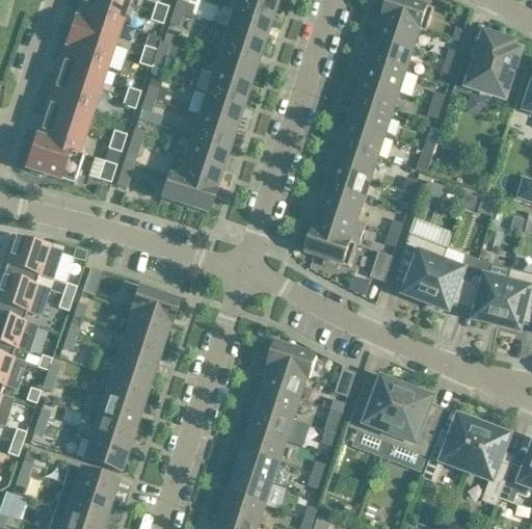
[(120,23),(127,2),(121,0),(80,0),(77,9),(120,23)]
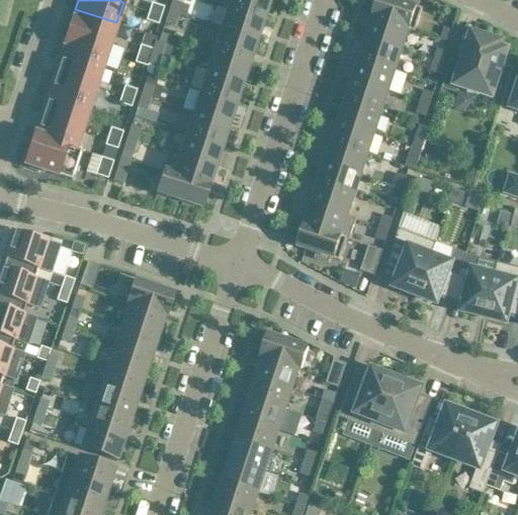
[(181,2),(175,0),(172,0),(168,10),(178,13),(181,2)]
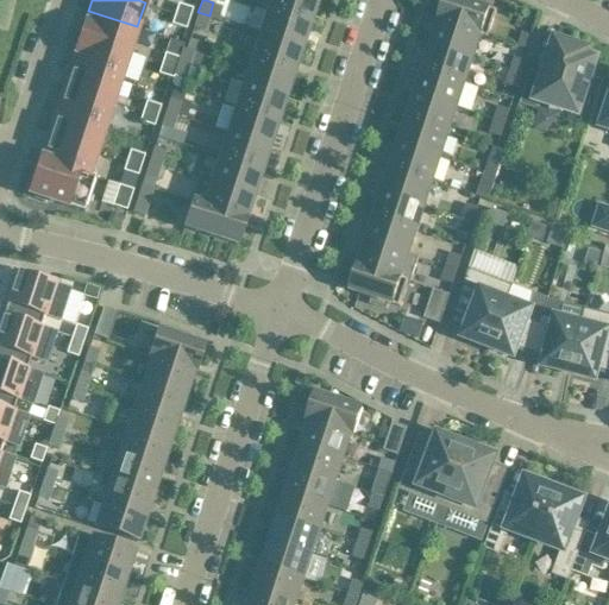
[(309,21),(316,0),(269,0),(268,7),(309,21)]
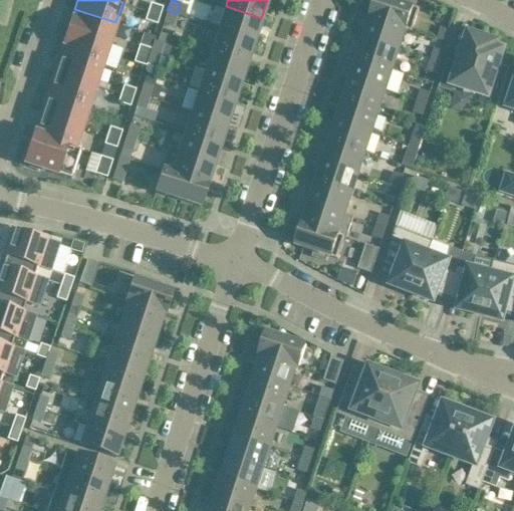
[(374,0),(369,16),(370,16),(370,15),(406,27),(406,28),(412,30),(419,7),(410,4),(412,0),(397,0),(374,0)]
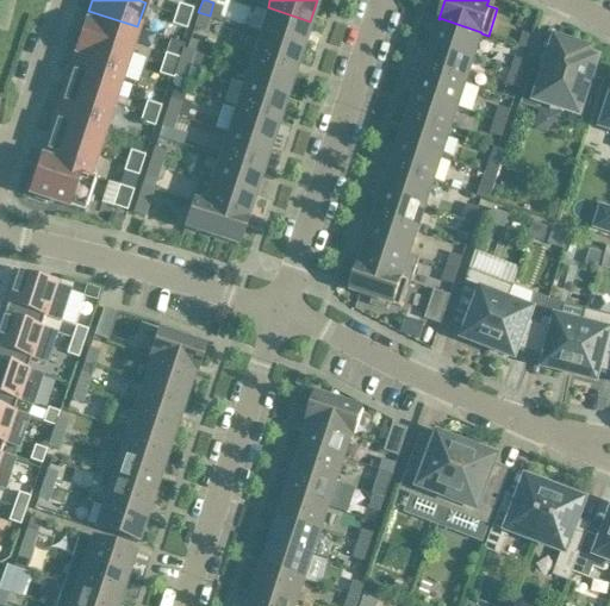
[(190,17),(193,7),(179,2),(175,12),(190,17)]
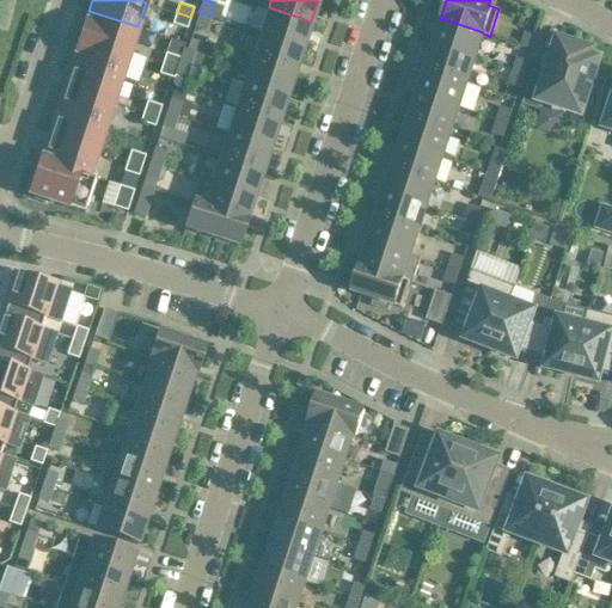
[(224,28),(230,12),(215,6),(209,22),(224,28)]
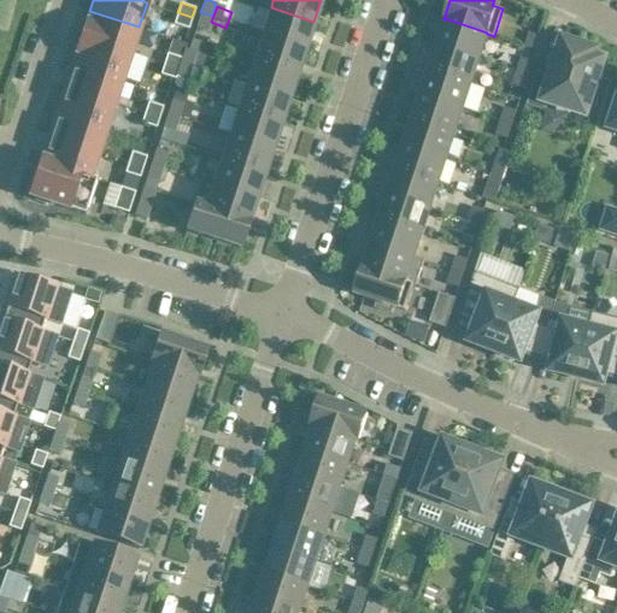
[(305,47),(313,22),(271,7),(263,33),(305,47)]
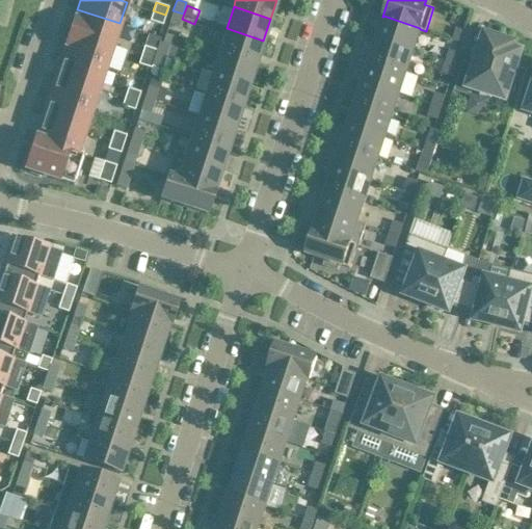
[(112,45),(120,23),(77,9),(71,30),(70,30),(112,45)]
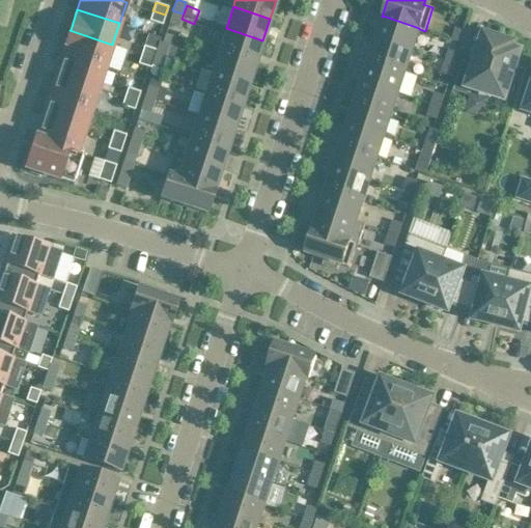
[(162,24),(165,15),(152,10),(149,20),(162,24)]
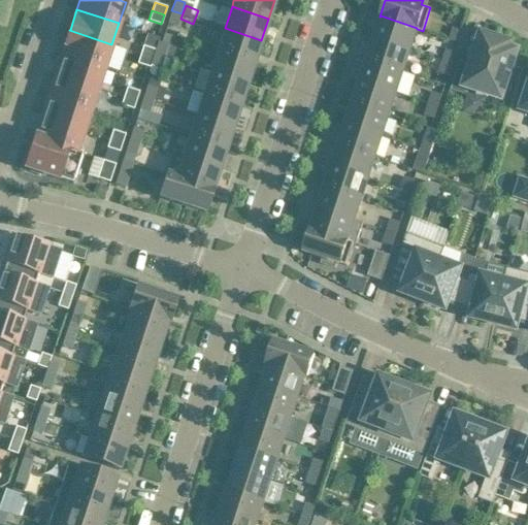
[(177,25),(182,13),(171,10),(167,22),(177,25)]
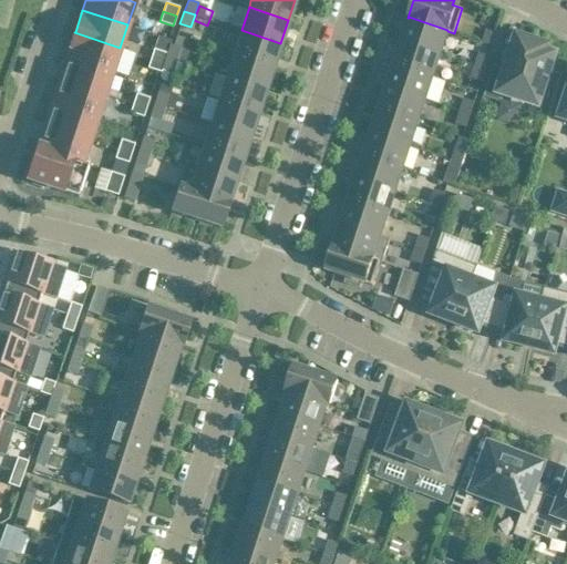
[(441,52),(447,31),(447,30),(409,17),(409,18),(401,40),(441,52)]
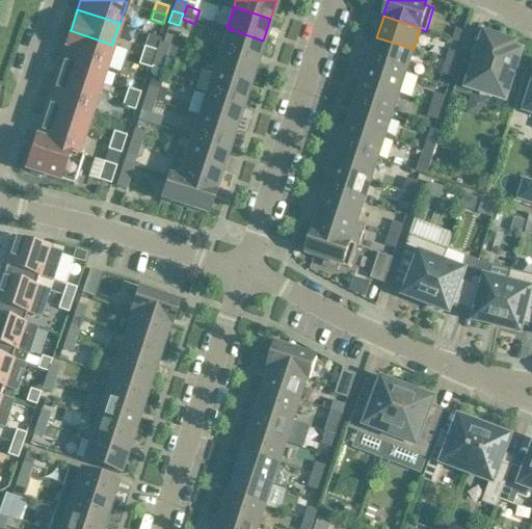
[(456,27),(452,38),(462,42),(467,30),(456,27)]
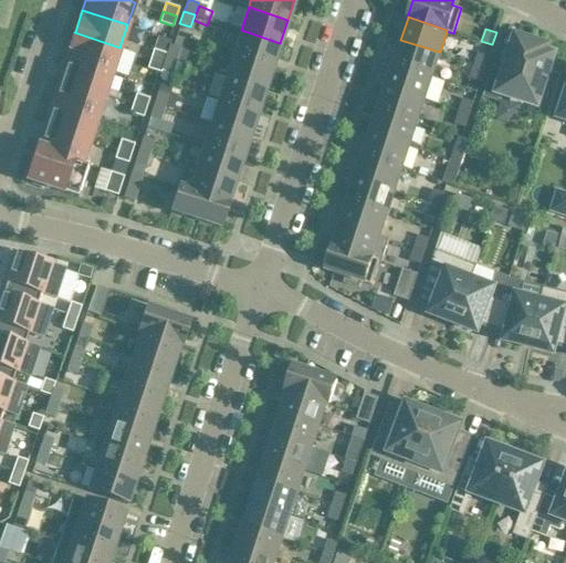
[(272,65),(280,43),(241,30),(233,53),(272,65)]
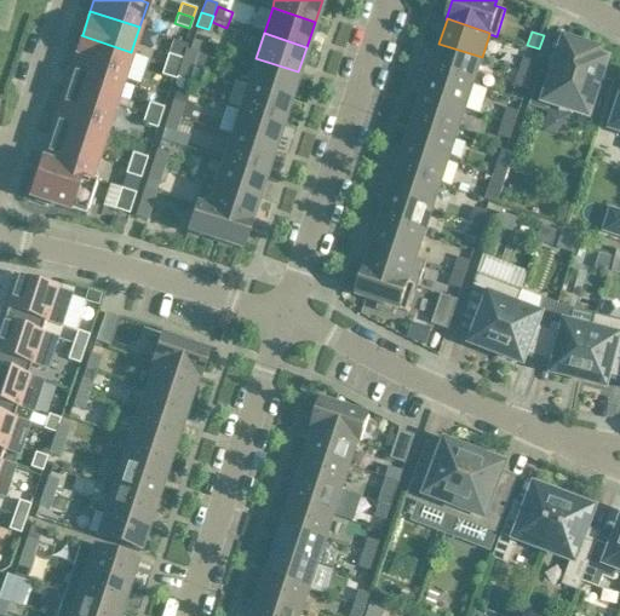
[(124,76),(131,52),(81,35),(80,36),(81,36),(74,61),(124,76)]
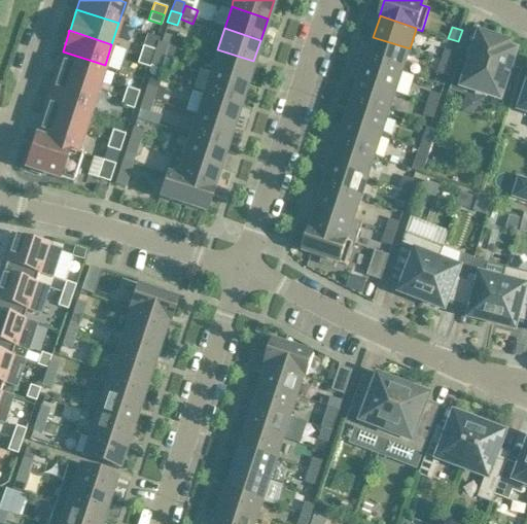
[(507,43),(502,41),(501,42),(494,39),(494,38),(481,34),(471,64),(460,60),(459,61),(458,61),(450,88),(464,93),(466,84),(499,95),(514,50),(506,47),(507,43)]
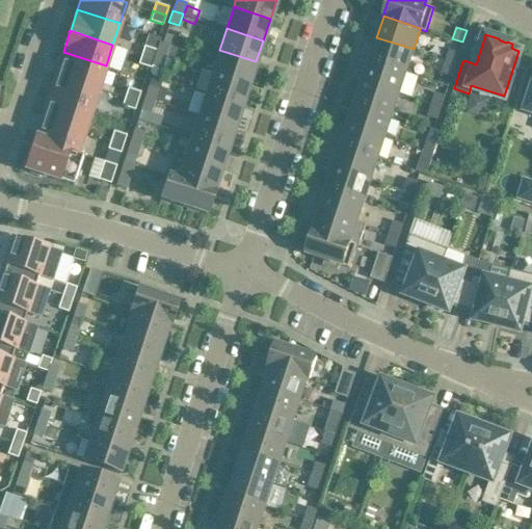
[(406,71),(414,49),(376,37),(370,58),(406,71)]
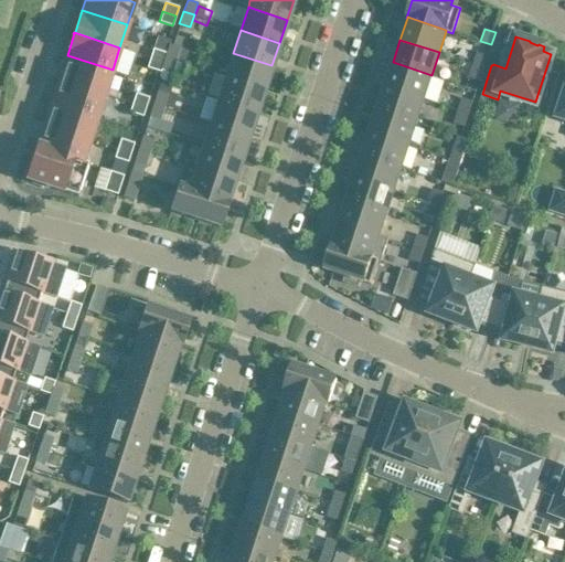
[(179,46),(169,43),(166,52),(164,55),(176,60),(179,46)]
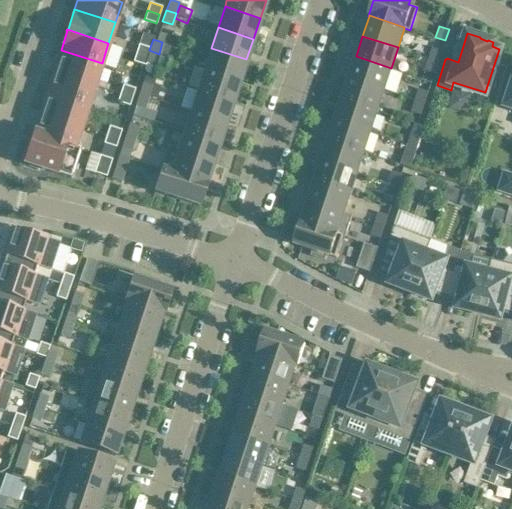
[(149,50),(150,47),(139,43),(136,52),(148,56),(149,50)]
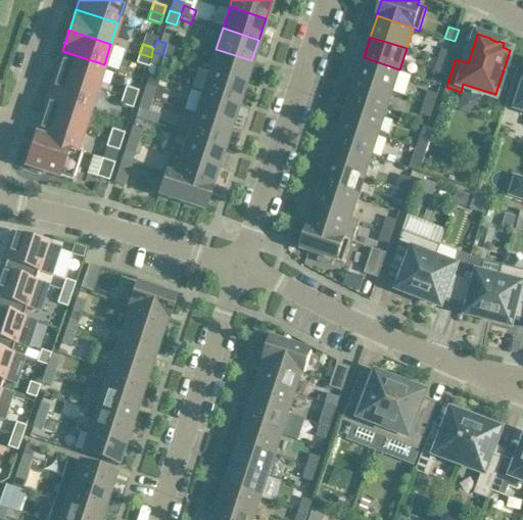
[(441,47),(438,59),(447,62),(452,50),(441,47)]
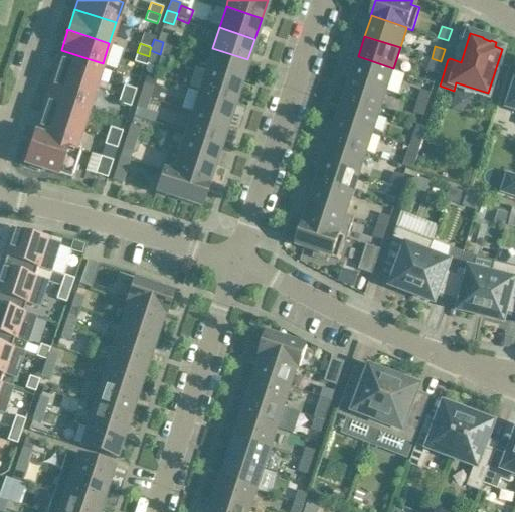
[(241,80),(247,59),(212,48),(205,68),(241,80)]
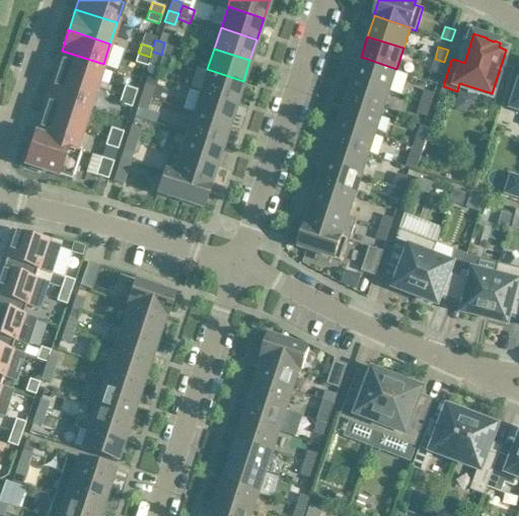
[(96,85),(103,64),(62,51),(55,71),(96,85)]
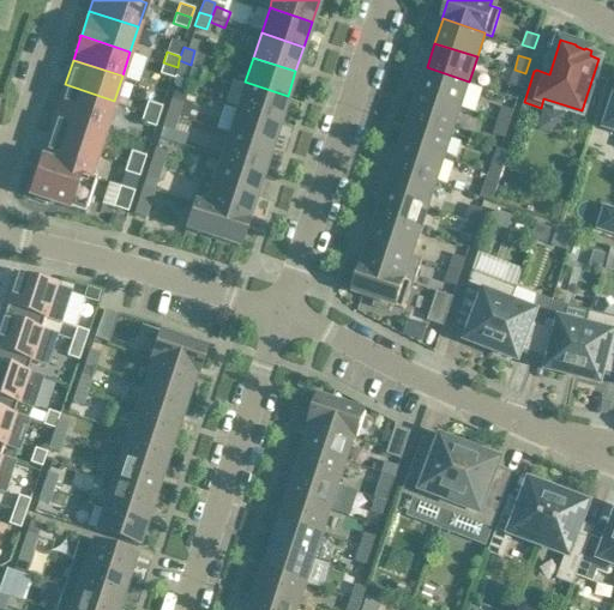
[(186,78),(191,65),(179,60),(178,67),(175,74),(186,78)]
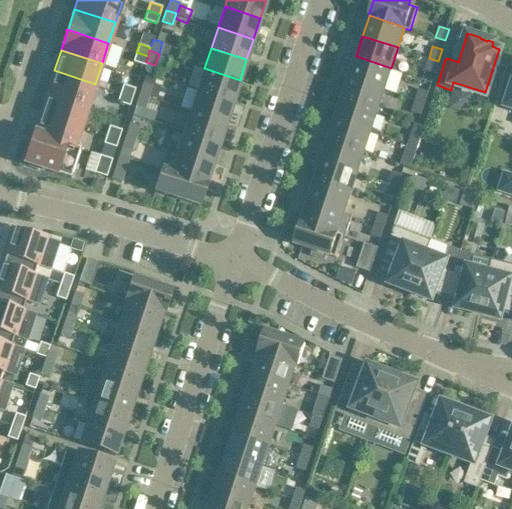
[(146,62),(148,56),(136,52),(133,60),(145,64),(146,62)]
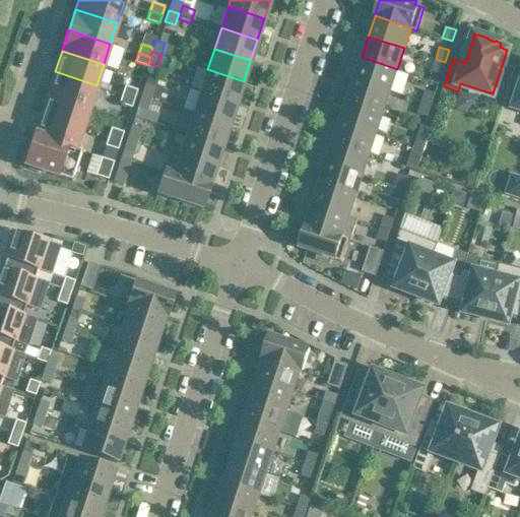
[(390,90),(397,69),(362,57),(354,78),(390,90)]
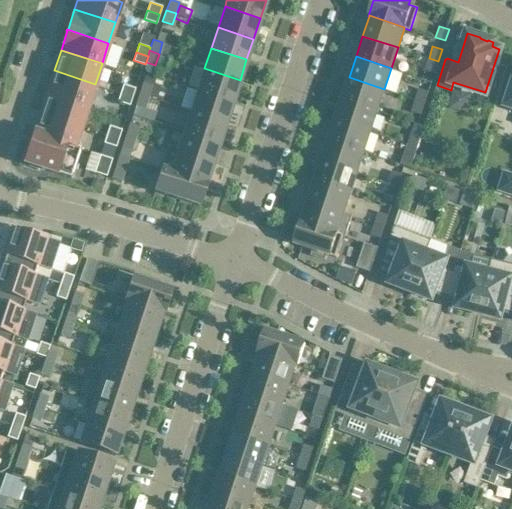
[(434,72),(438,61),(429,58),(425,69),(434,72)]
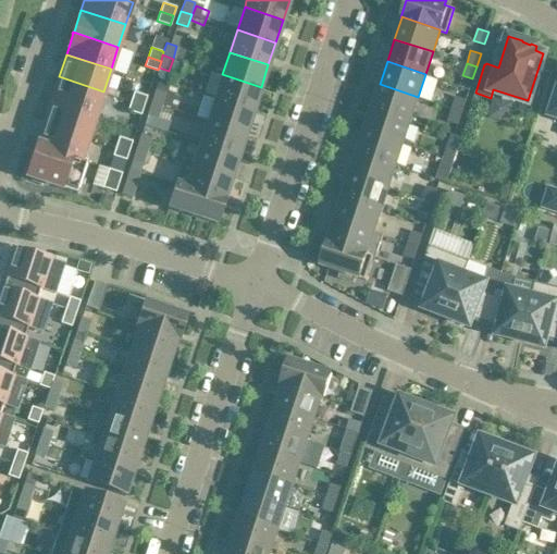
[(161,73),(158,89),(175,91),(177,76),(161,73)]
